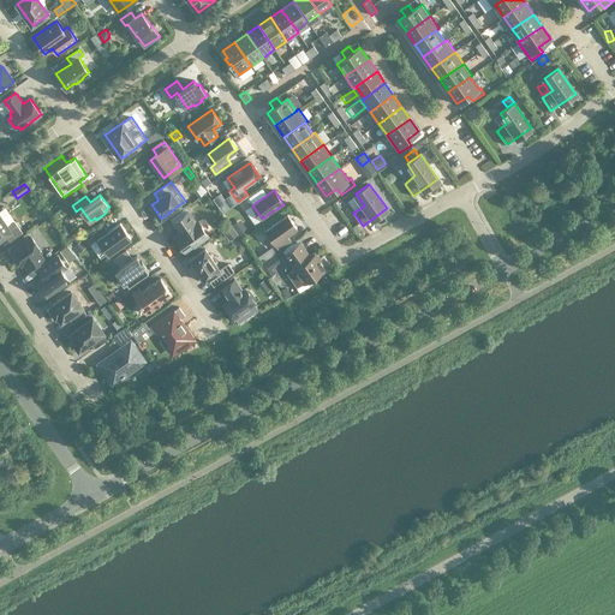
[(196,224),(189,213),(174,222),(181,233),(175,238),(186,252),(208,237),(198,222),(196,224)]
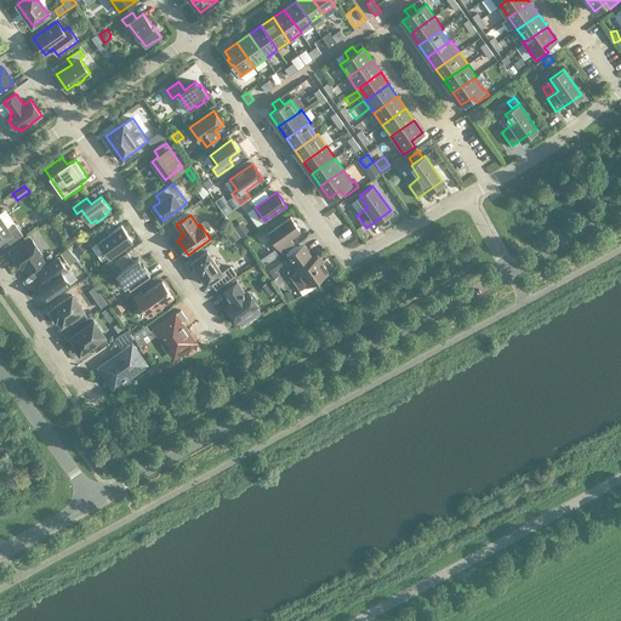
[(9,228),(0,216),(0,241),(6,238),(10,244),(23,235),(15,223),(9,228)]
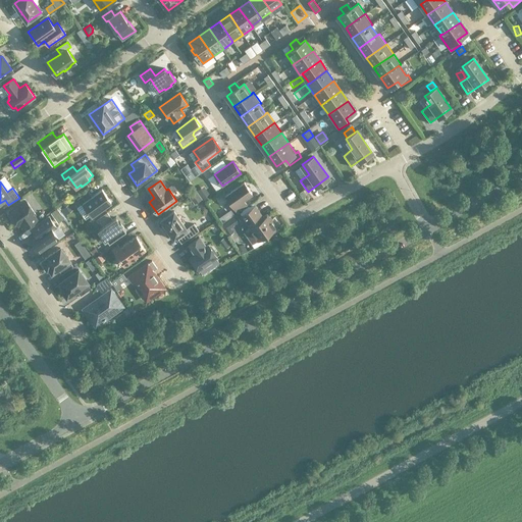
[(252,193),(245,181),(225,195),(237,211),(247,204),(244,199),(252,193)]
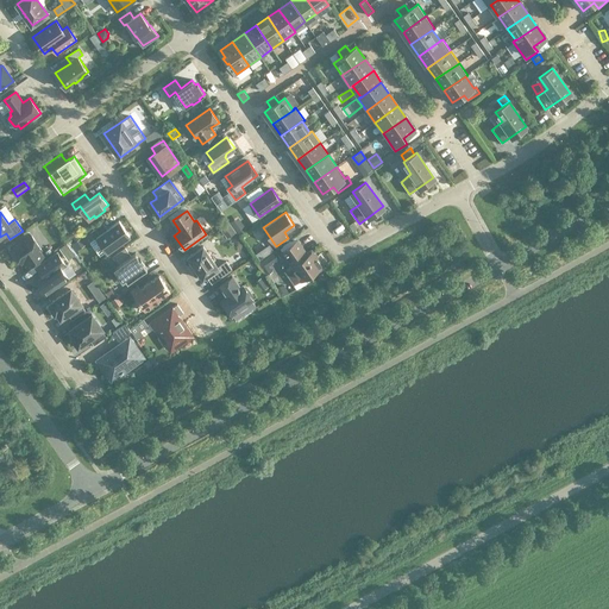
[(95,239),(90,243),(100,256),(107,251),(107,252),(130,236),(119,220),(107,228),(104,223),(90,232),(95,239)]
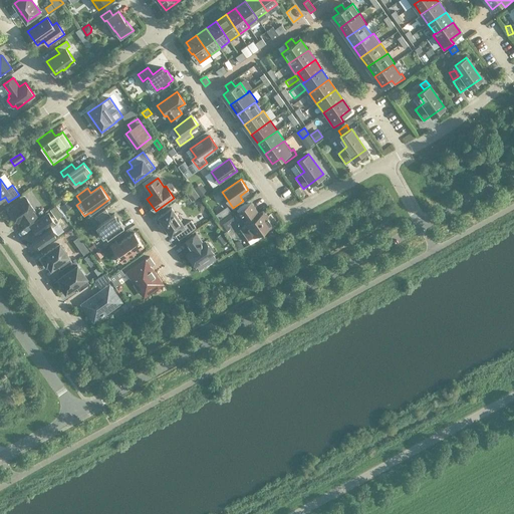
[(186,196),(190,202),(196,198),(192,192),(186,196)]
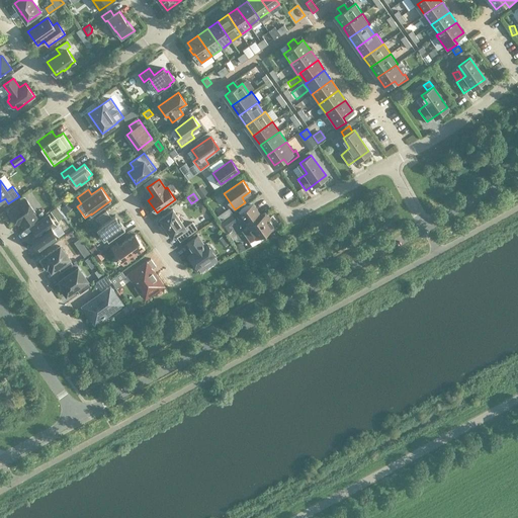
[(35,212),(26,199),(10,211),(18,224),(21,222),(25,227),(37,219),(33,213),(35,212)]
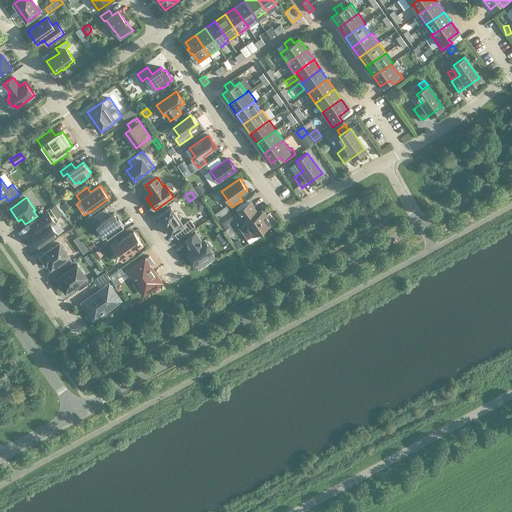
[(70,199),(60,205),(63,210),(73,203),(70,199)]
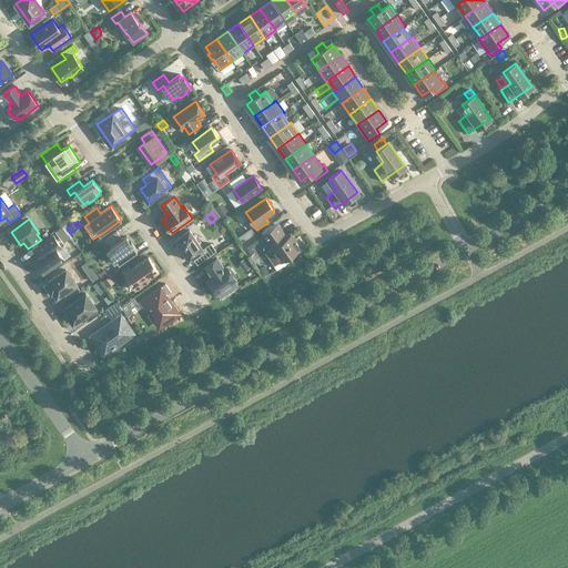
[(277,224),(263,234),(273,249),(265,253),(274,265),(287,256),(288,256),(290,257),(301,251),(300,249),(298,249),(301,247),(291,233),(286,236),(277,224)]
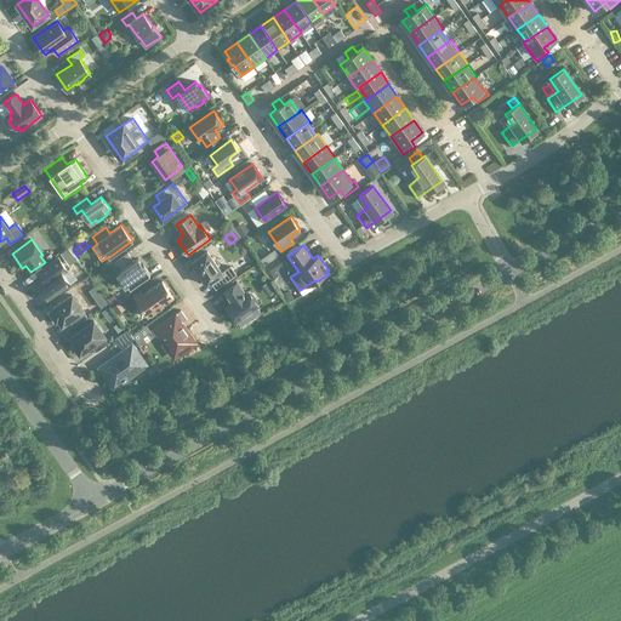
[(72,255),(68,249),(61,254),(66,260),(72,255)]
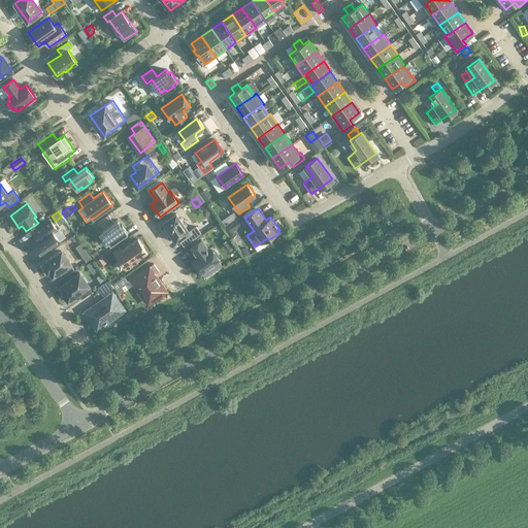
[(196,226),(189,231),(176,213),(175,213),(164,222),(163,222),(163,223),(163,224),(168,230),(168,231),(170,233),(170,234),(175,240),(175,241),(176,240),(179,239),(184,245),(201,233),(196,226)]
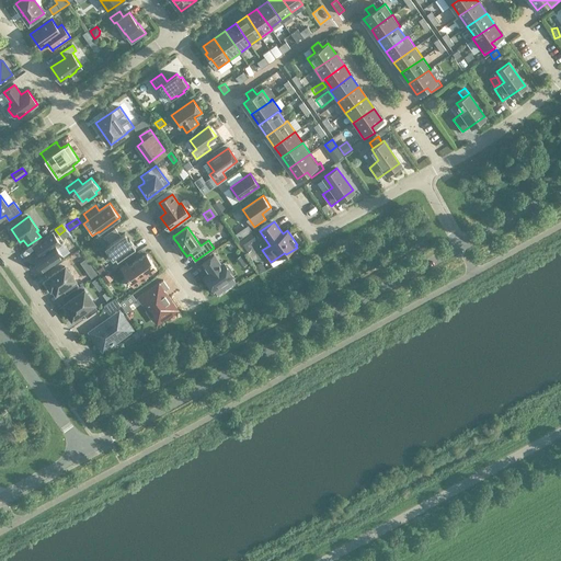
[(121,237),(119,236),(115,228),(104,236),(110,244),(106,247),(113,255),(114,254),(117,260),(136,248),(129,238),(128,239),(125,233),(121,237)]
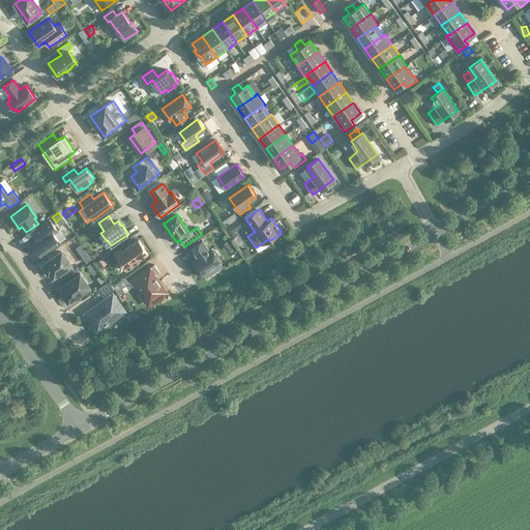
[(36,238),(29,242),(39,257),(60,242),(66,238),(60,229),(58,231),(50,219),(32,232),(36,238)]
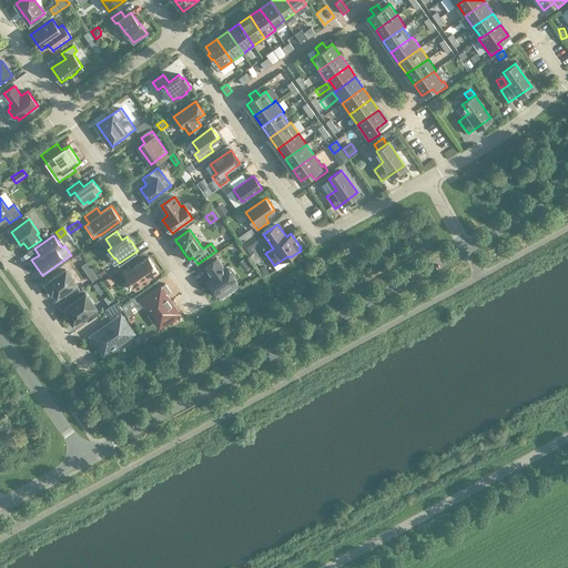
[(262,241),(257,235),(253,239),(257,244),(262,241)]
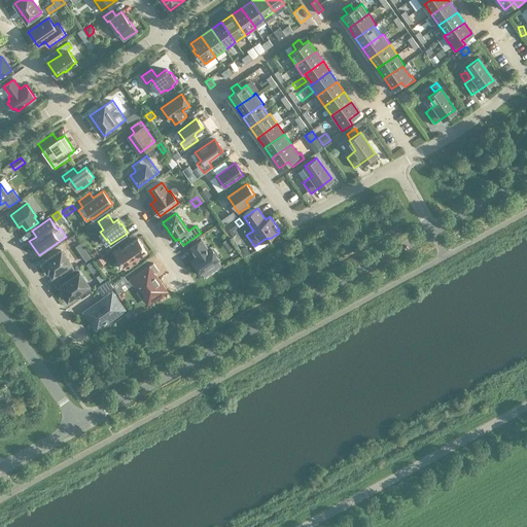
[(147,252),(138,238),(121,250),(117,245),(116,245),(118,248),(113,251),(126,269),(139,259),(138,258),(147,252)]
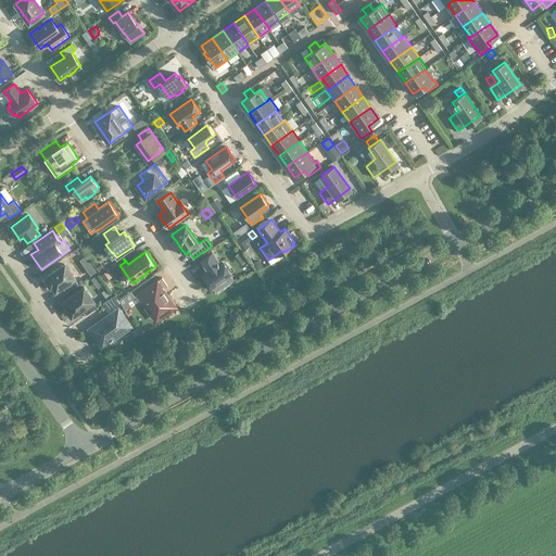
[(219,263),(212,253),(201,261),(205,267),(206,266),(209,269),(202,275),(212,288),(231,274),(230,273),(230,272),(230,269),(226,263),(224,263),(222,261),(219,263)]
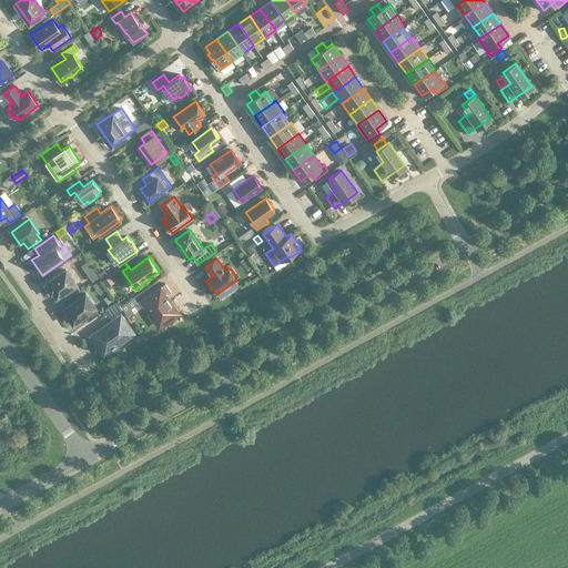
[(75,283),(66,270),(48,283),(49,284),(47,285),(51,292),(53,291),(57,296),(63,292),(68,297),(79,290),(75,284),(75,283)]
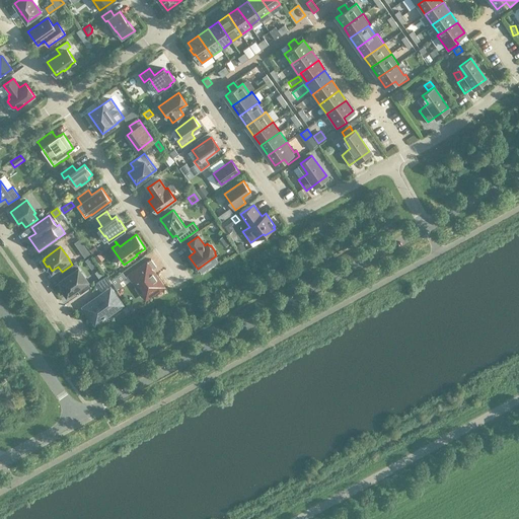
[(90,253),(85,247),(80,251),(85,257),(90,253)]
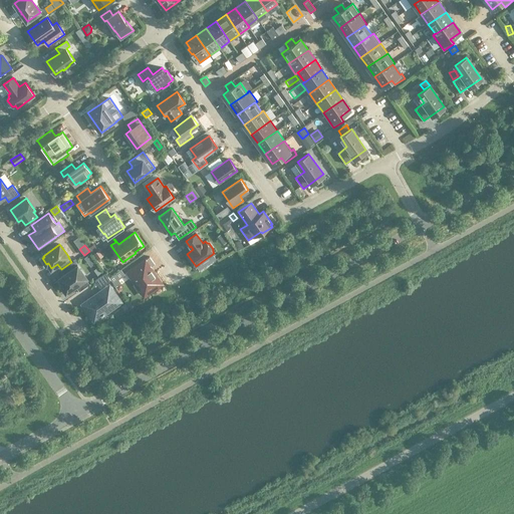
[(102,255),(98,250),(92,254),(96,259),(102,255)]
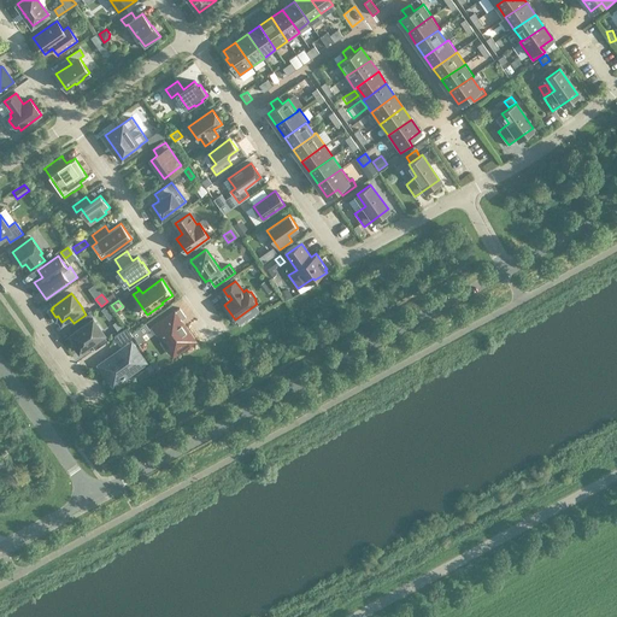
[(186,317),(180,307),(153,327),(163,342),(164,345),(166,350),(170,351),(171,352),(170,353),(172,357),(180,352),(178,351),(195,340),(181,321),(186,317)]
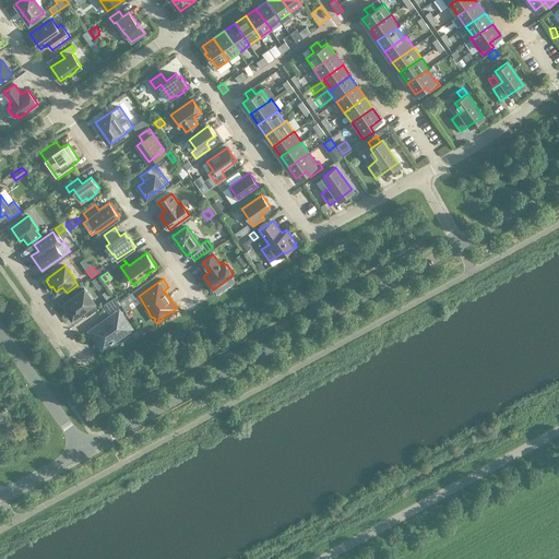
[(94,302),(84,288),(64,302),(69,308),(67,310),(72,318),(82,310),(86,317),(97,309),(93,302),(94,302)]
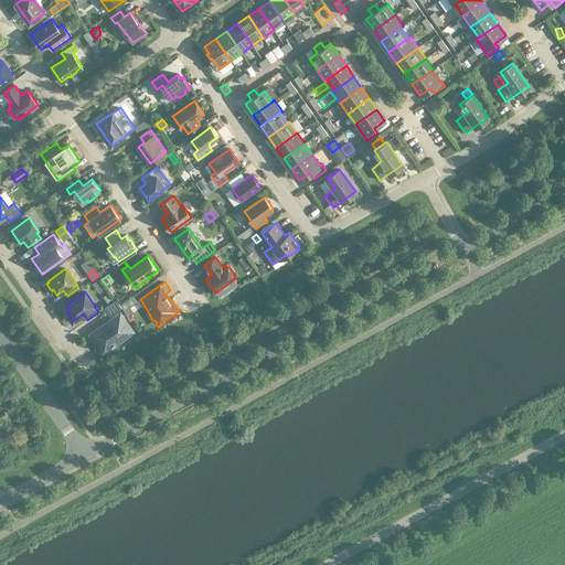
[(114,300),(108,294),(104,297),(108,304),(114,300)]
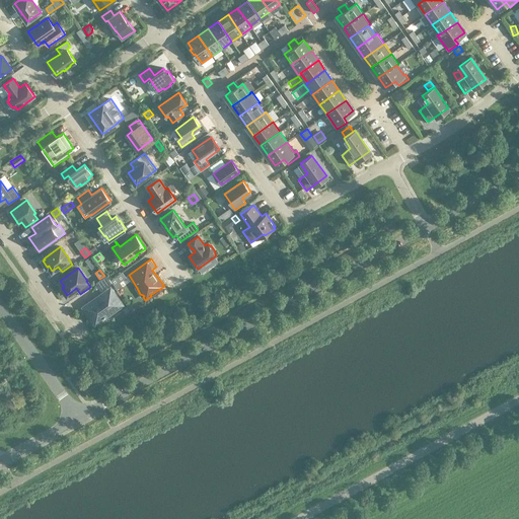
[(123,272),(112,280),(117,289),(123,285),(121,282),(126,278),(123,272)]
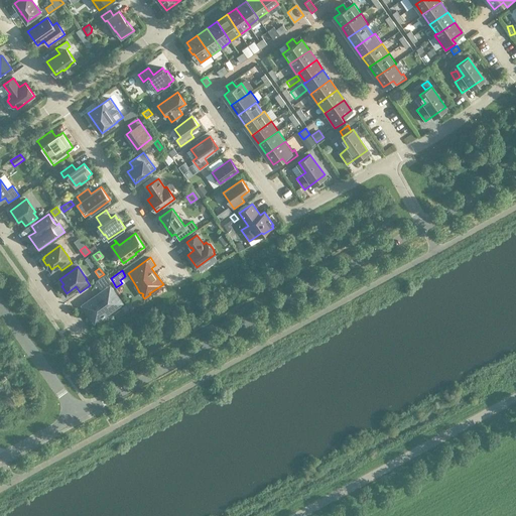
[(106,274),(96,281),(100,287),(111,280),(106,274)]
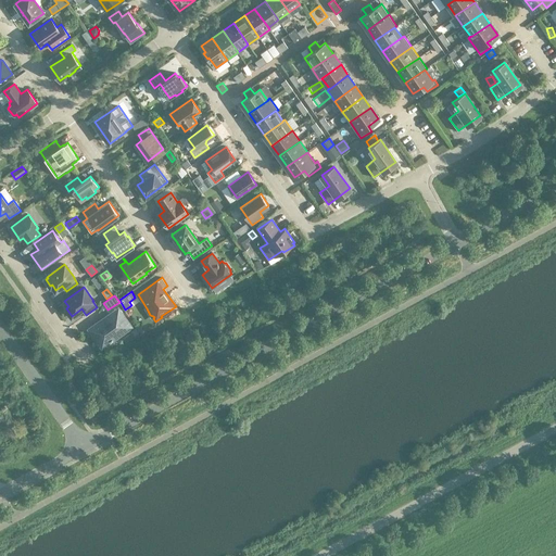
[(118,308),(89,329),(98,341),(97,342),(101,349),(108,344),(108,343),(131,326),(118,308)]
